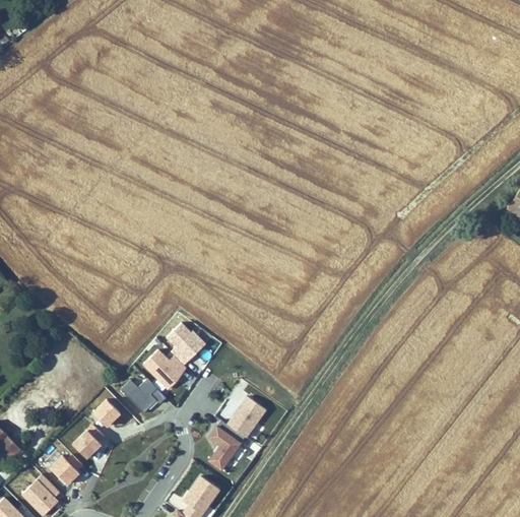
[(519,193),(509,210),(519,217),(519,193)]
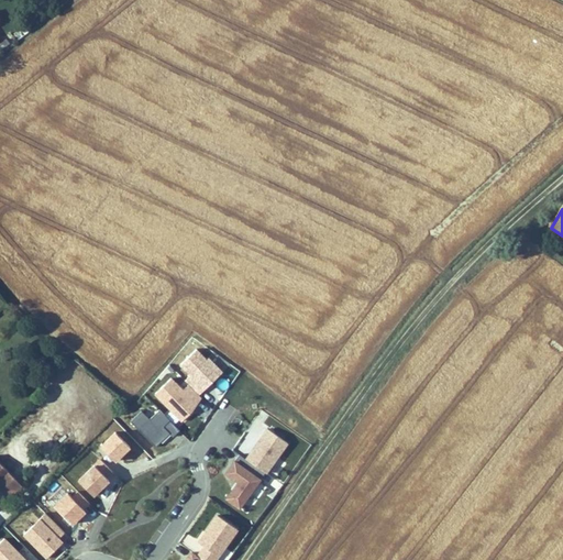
[(174,368),(199,395),(222,374),(197,347),(174,368)]
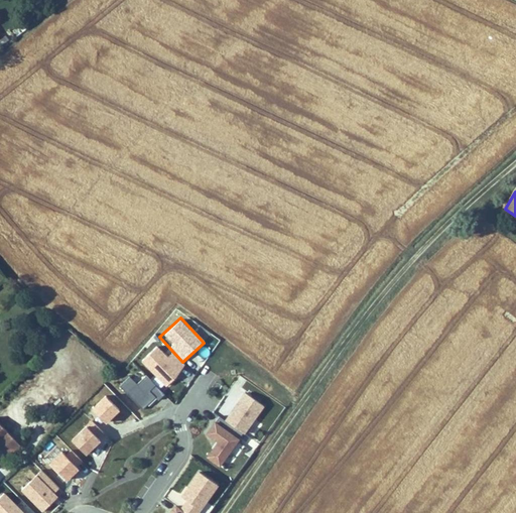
[(213,336),(204,341),(210,352),(220,346),(213,336)]
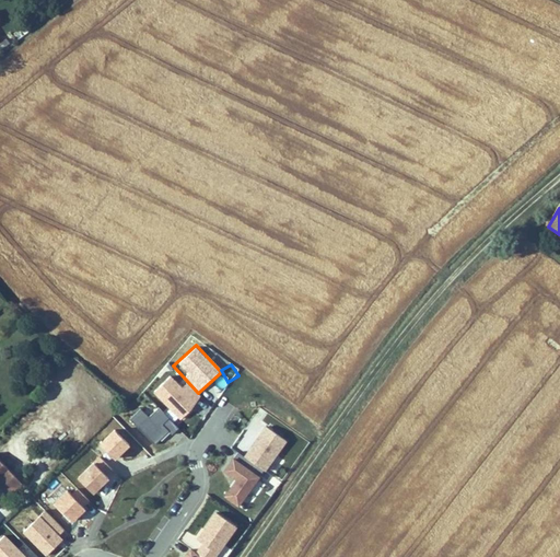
[(186,383),(182,387),(168,374),(150,394),(178,421),(201,398),(186,383)]
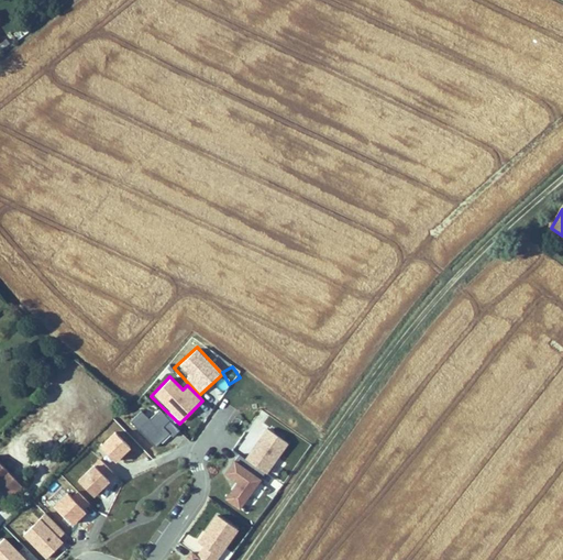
[(128,423),(157,451),(177,430),(157,410),(148,419),(140,410),(128,423)]
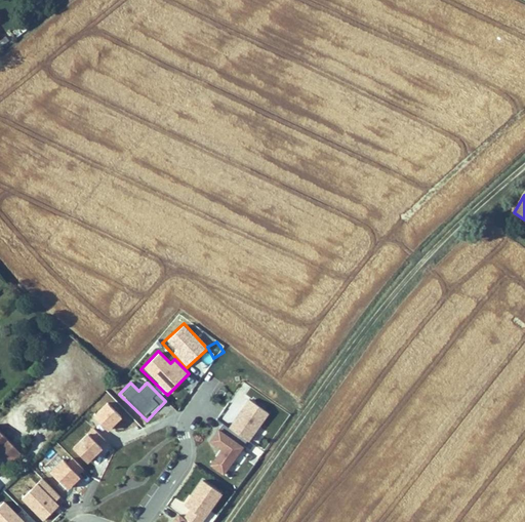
[(247,399),(228,429),(249,443),(269,413),(247,399)]
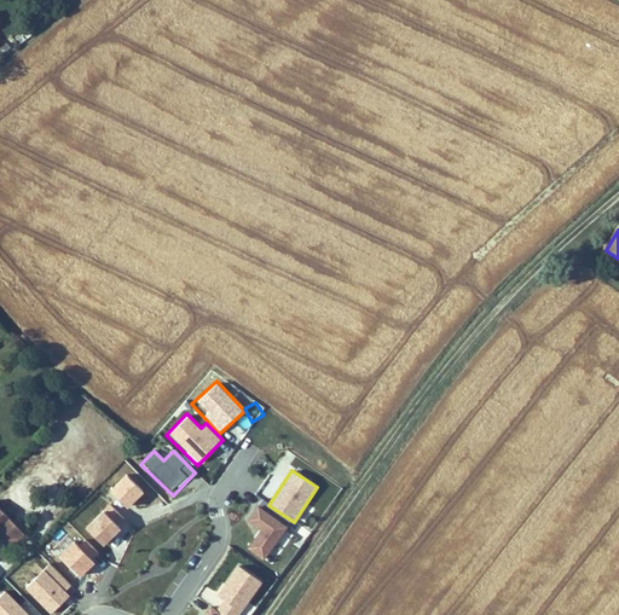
[(102,546),(126,521),(106,503),(82,528),(102,546)]
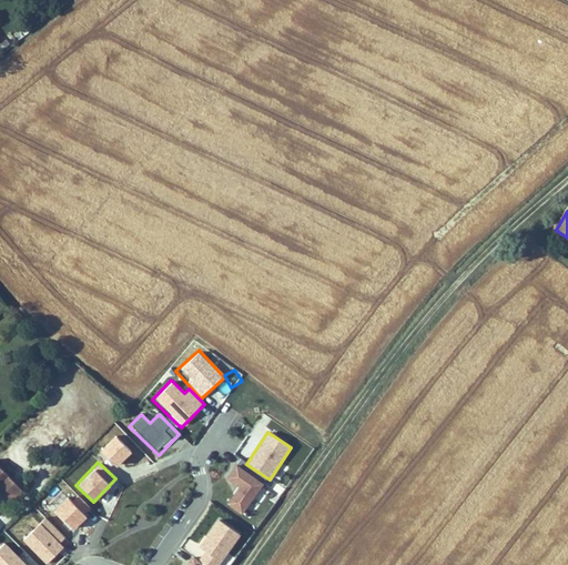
[(235,464),(224,480),(236,487),(224,505),(241,516),(263,483),(235,464)]
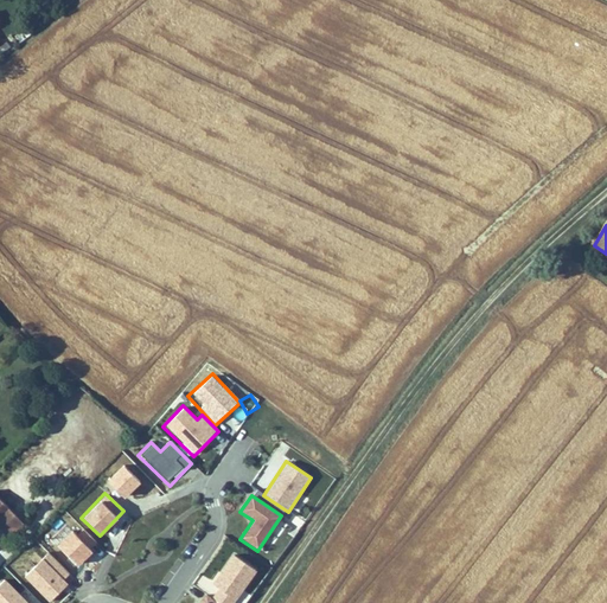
[(0,499),(0,498),(0,527),(5,532),(19,518),(0,499)]
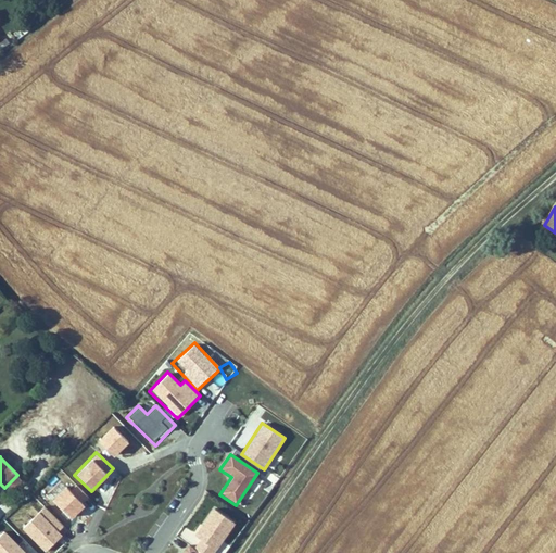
[(46,552),(67,531),(46,507),(22,529),(43,552),(46,552)]
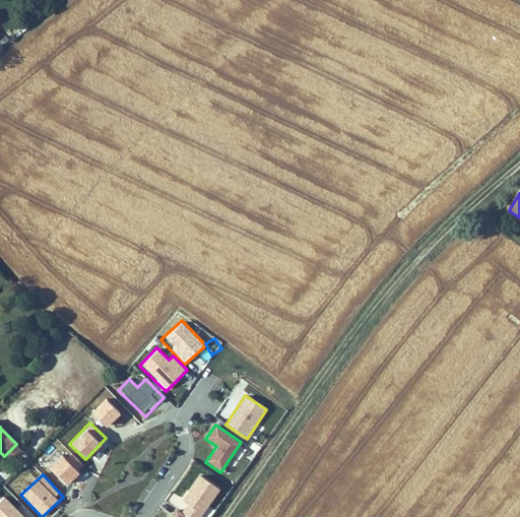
[(186,504),(181,515),(183,516),(202,516),(218,487),(196,475),(182,502),(186,504)]
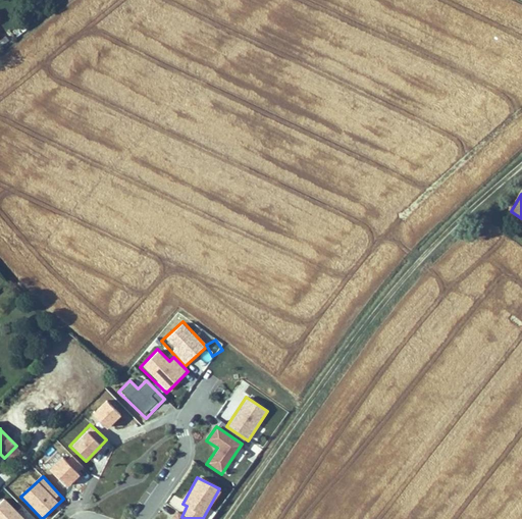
[(0,503),(0,518),(25,518),(5,499),(0,503)]
